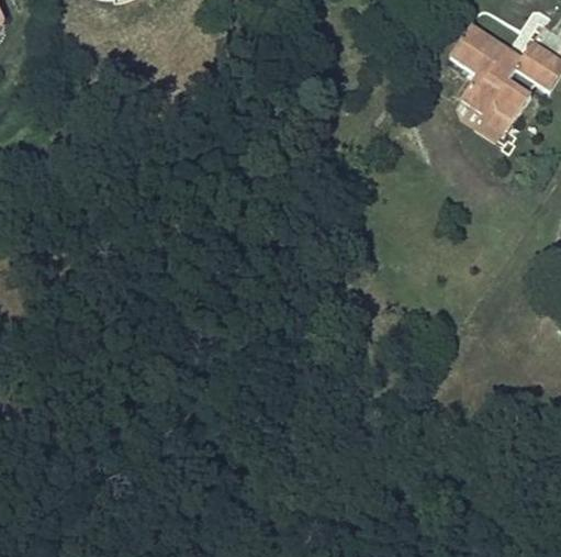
[(527,92),(534,80),(551,54),(531,41),(522,56),(518,62),(503,51),(506,46),(470,22),(449,55),(477,73),(460,98),(483,113),(497,109),(513,120),(530,93),(527,92)]
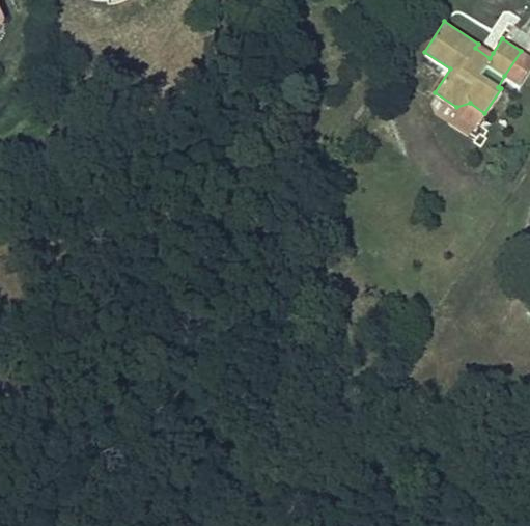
[(493,53),(478,44),(475,48),(490,58),(493,53)]
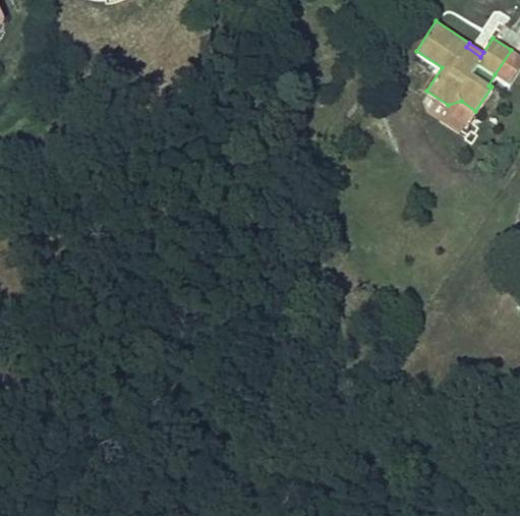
[(508,83),(519,64),(519,56),(511,50),(495,74),(508,83)]
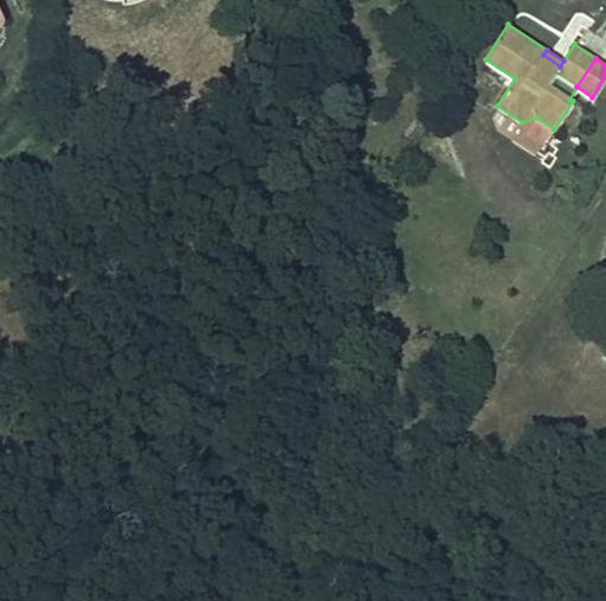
[(546,144),(554,129),(537,117),(522,122),(518,127),(546,144)]
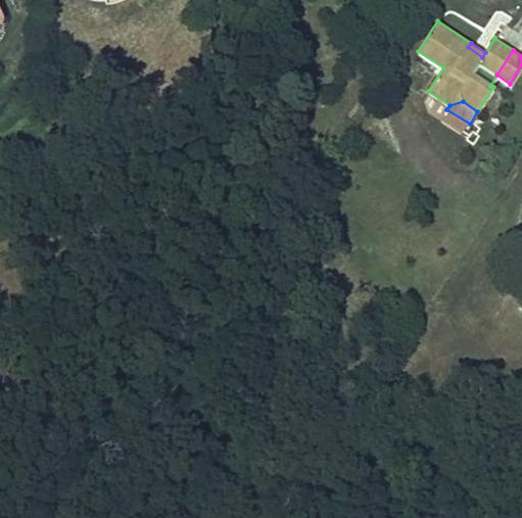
[(365,381),(364,371),(354,373),(356,382),(365,381)]
